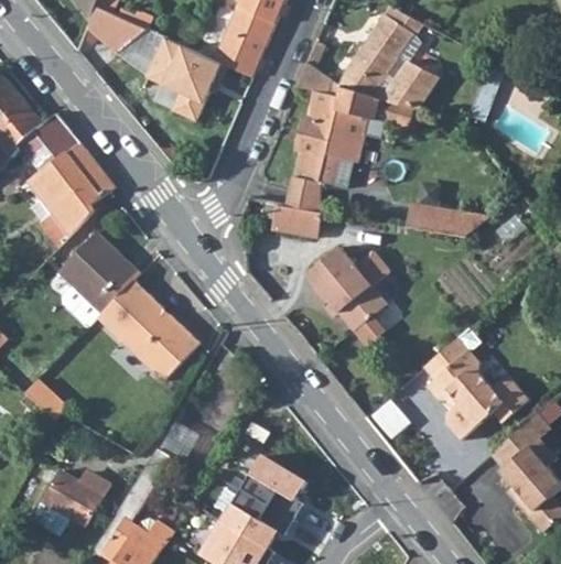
[(72,0),(88,20),(94,4),(96,0),(72,0)]
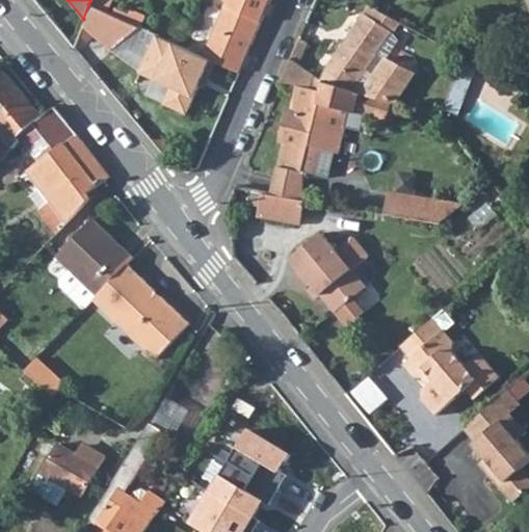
[(108,0),(90,0),(88,4),(104,11),(108,0)]
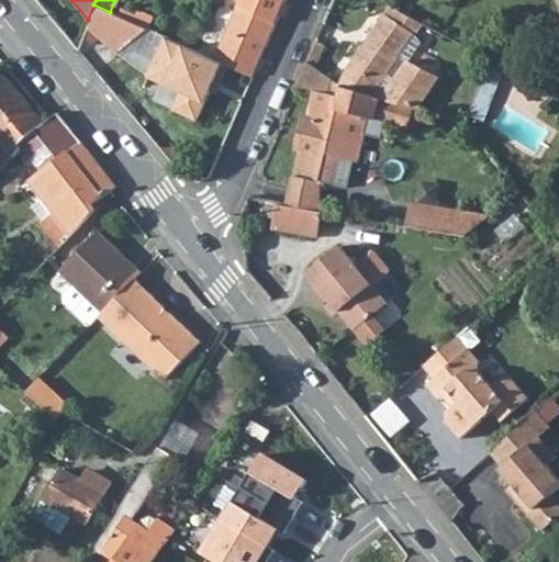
[(282,0),(236,0),(212,59),(221,64),(225,65),(249,77),(282,0)]
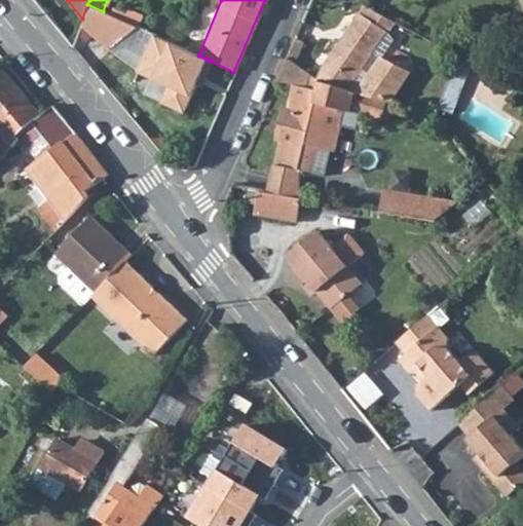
[(103,11),(87,4),(82,19),(80,25),(107,51),(136,27),(103,11)]
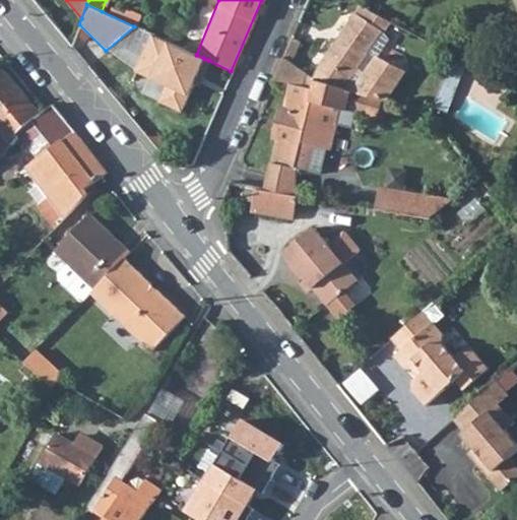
[(389,21),(359,5),(318,66),(311,78),(289,63),(281,57),(271,79),(287,83),(311,88),(312,79),(350,91),(361,94),(382,100),(385,101),(405,71),(377,57),(388,40),(382,33),(388,22),(389,21)]
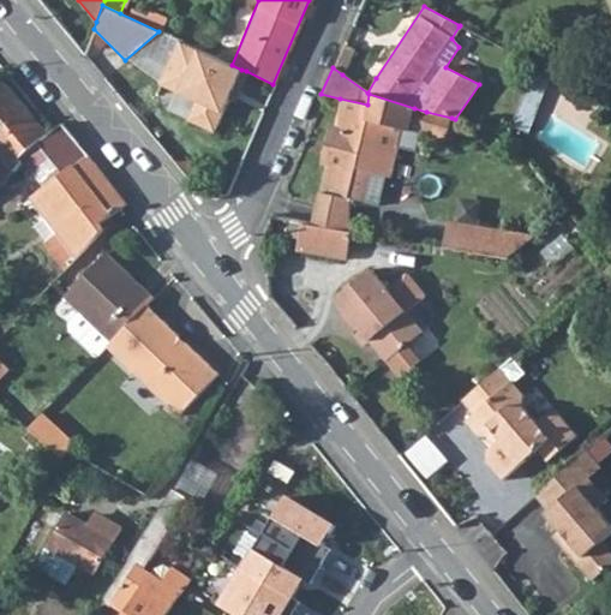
[(178,40),(159,84),(195,101),(186,120),(213,131),(227,99),(241,70),(232,65),(178,40)]
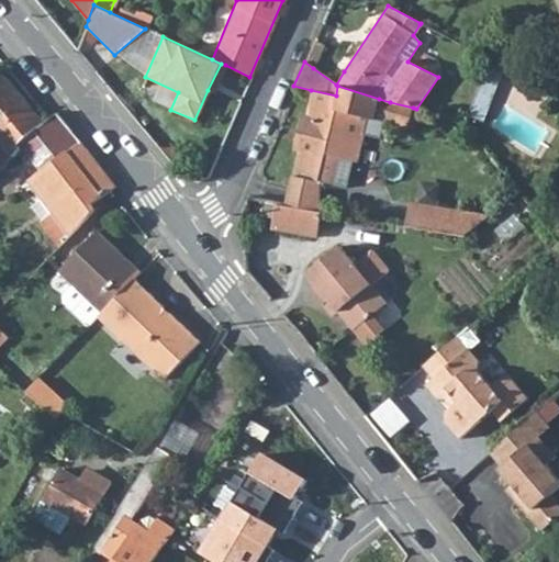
[(323,46),(313,41),(304,62),(313,68),(323,46)]
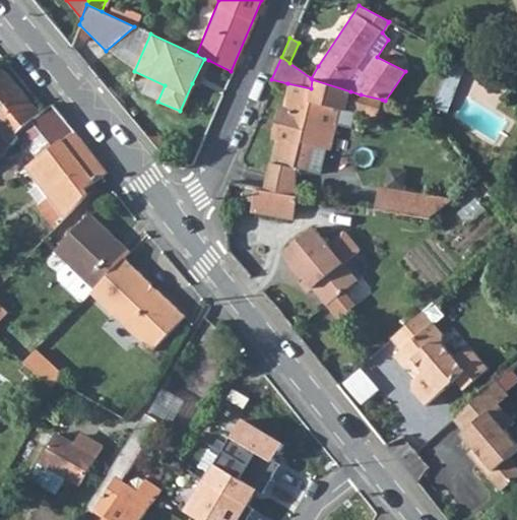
[(192,83),(196,85),(208,60),(204,59),(192,83)]
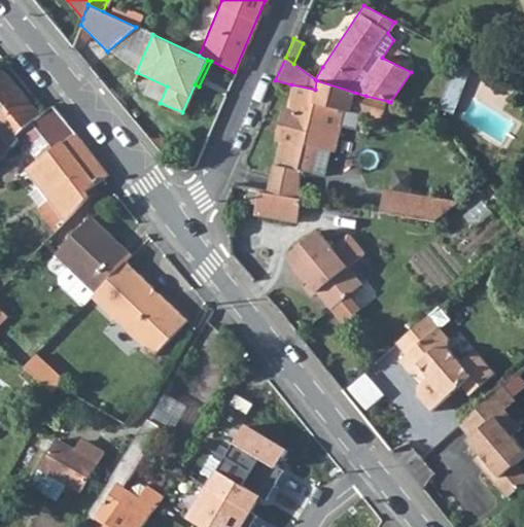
[(469,65),(457,60),(439,108),(451,113),(469,65)]
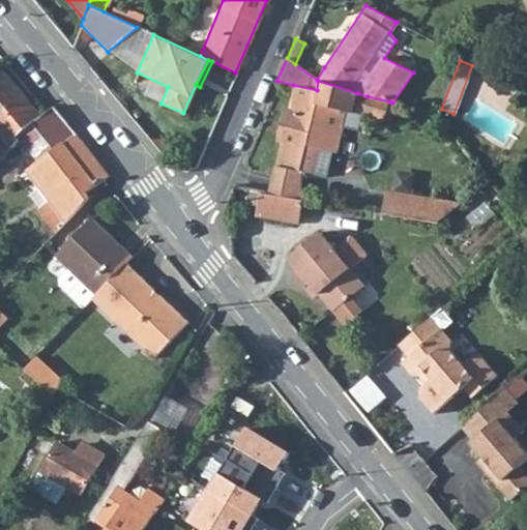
[(0,135),(4,139),(0,142),(0,158),(10,147),(19,140),(28,130),(26,127),(40,116),(2,71),(0,74),(0,135)]
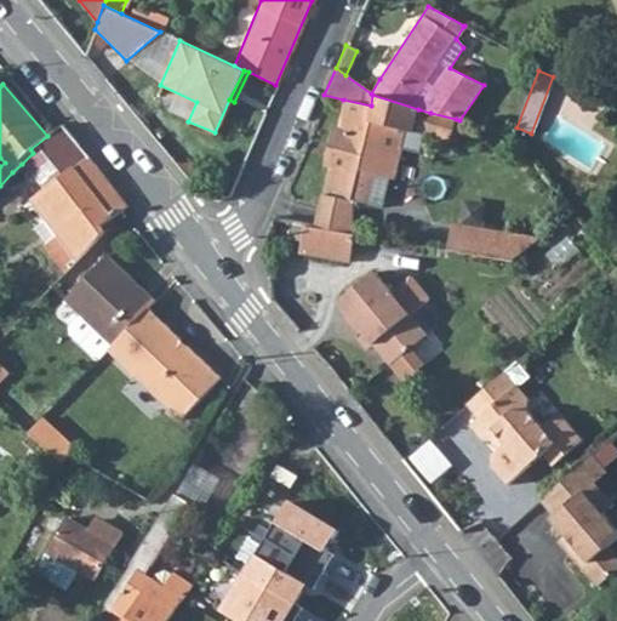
[(371,106),(343,100),(337,129),(331,126),(323,165),(327,166),(321,195),(350,201),(350,199),(358,170),(392,178),(405,130),(411,132),(416,117),(418,109),(372,95),(371,106)]
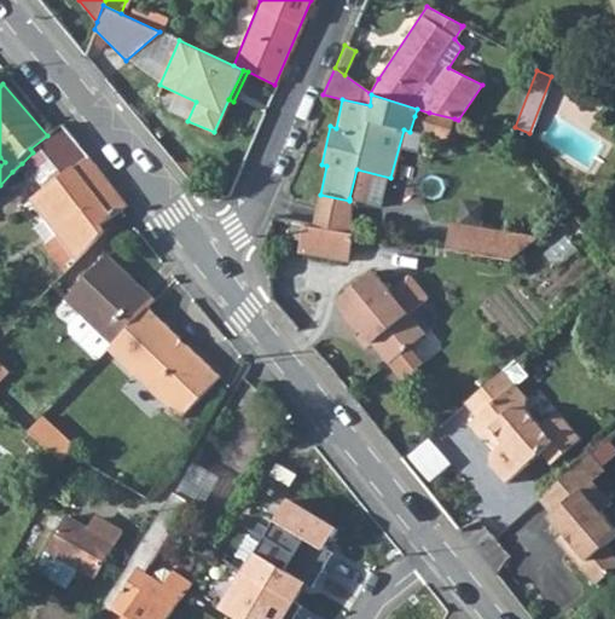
[(429,113),(417,109),(415,116),(428,119),(429,113)]
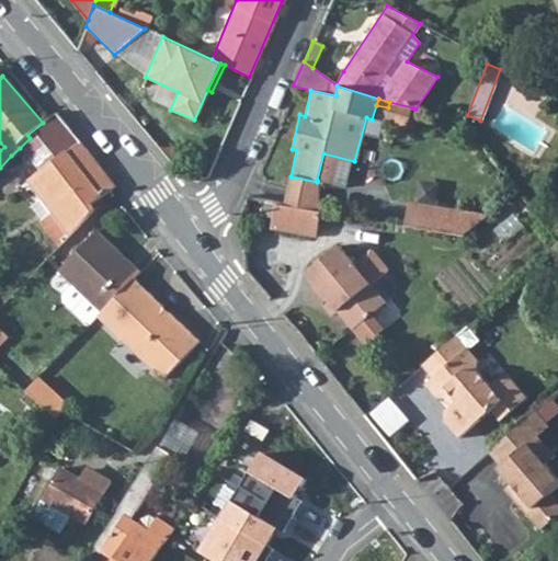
[(412,107),(389,102),(388,107),(387,112),(391,117),(408,122),(412,107)]
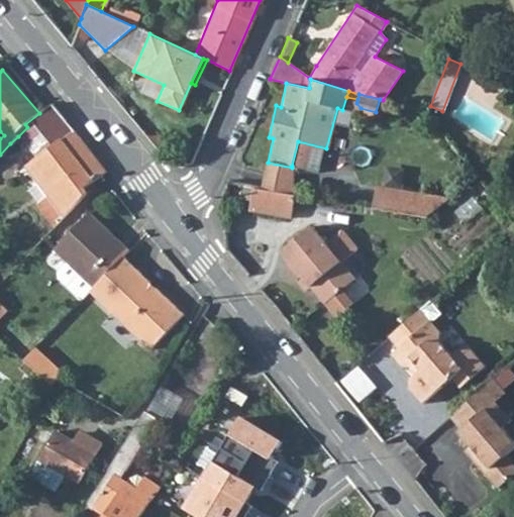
[(46,196),(63,216),(85,192),(81,188),(105,172),(50,104),(44,108),(39,113),(25,124),(27,127),(18,136),(35,156),(23,166),(46,196)]
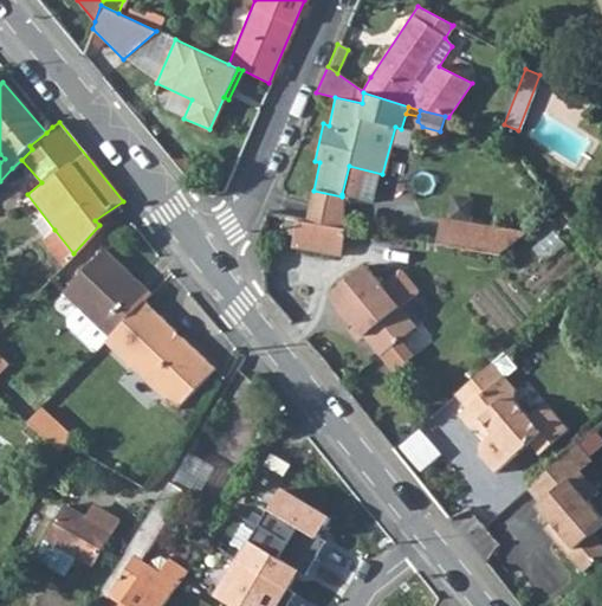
[(342,197),(314,191),(306,221),(345,227),(342,197)]
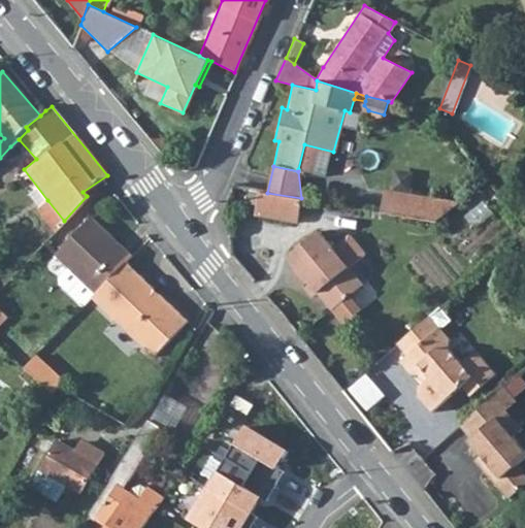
[(258,191),(248,190),(245,202),(256,204),(258,191)]
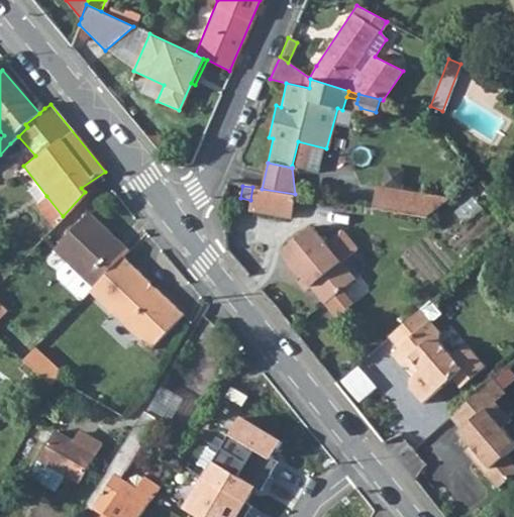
[(262,189),(252,187),(250,200),(248,209),(291,217),(295,194),(262,189)]
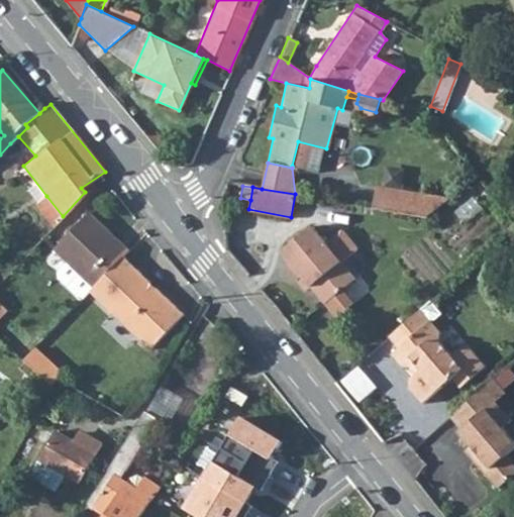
[(375,187),(372,207),(426,216),(446,199),(375,187)]
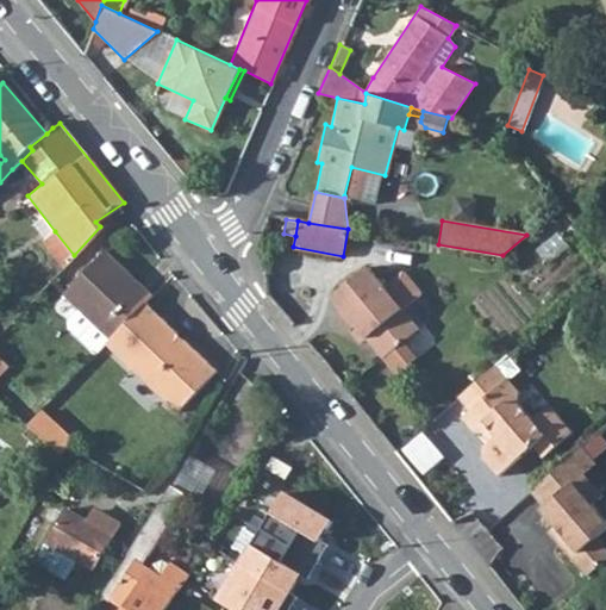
[(55,231),(42,241),(62,267),(74,255),(55,231)]
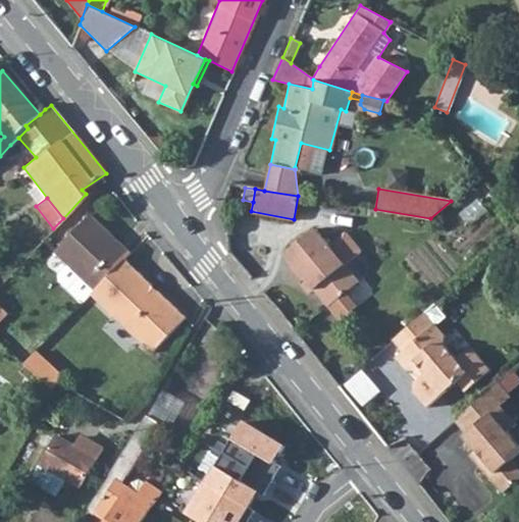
[(93,290),(128,253),(89,215),(53,251),(66,264),(93,290)]
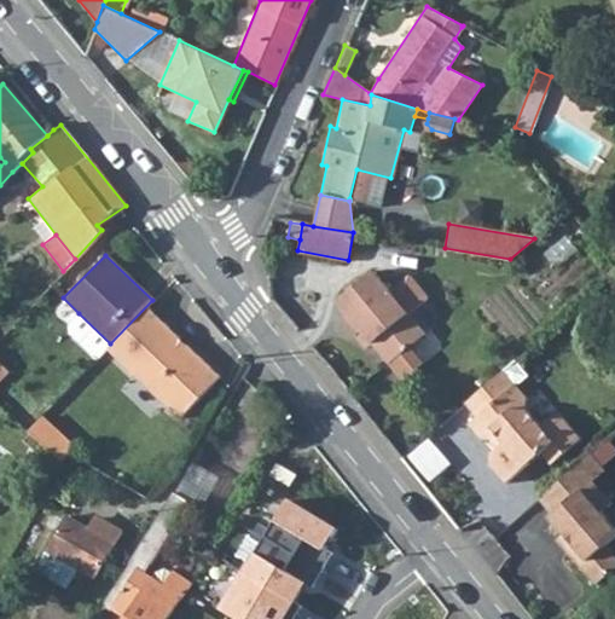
[(389,290),(372,271),(335,301),(347,314),(341,319),(354,335),(360,330),(371,343),(388,364),(408,347),(424,334),(407,313),(389,290)]
